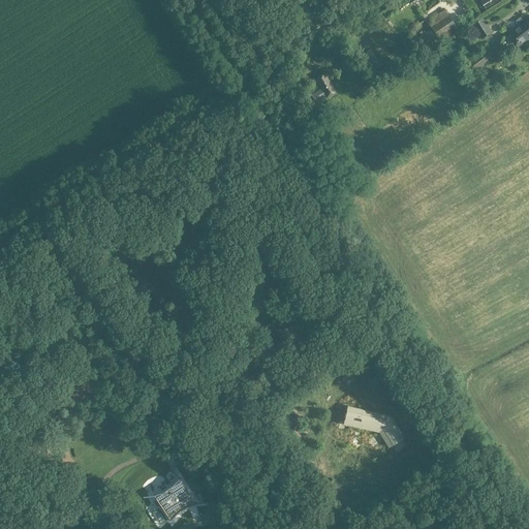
[(479,0),(486,9),(499,1),(498,0),(479,0)]
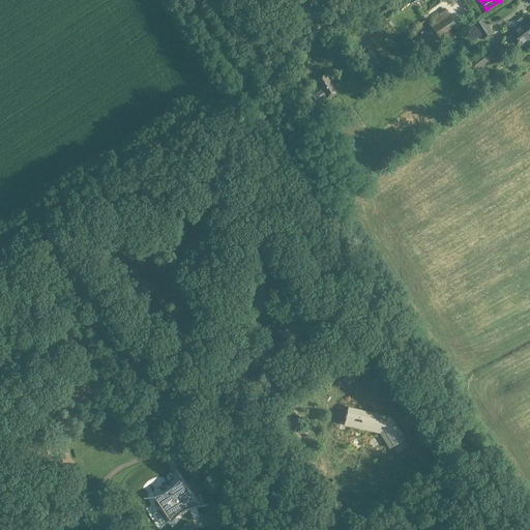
[(433,29),(439,37),(455,26),(450,17),(433,29)]
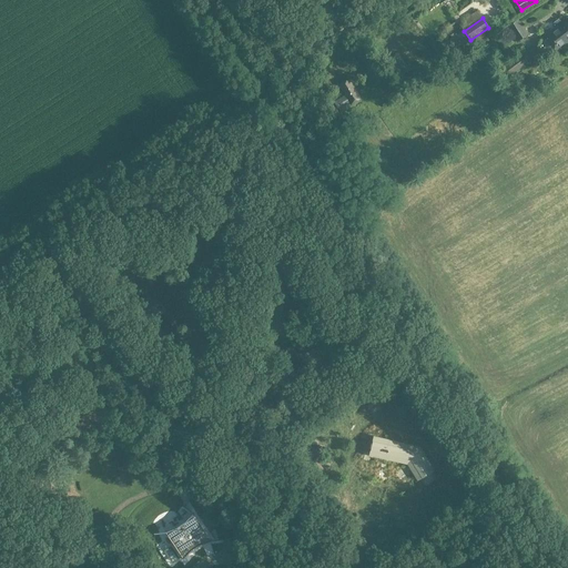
[(561,22),(559,20),(554,23),(556,27),(545,36),(558,52),(567,43),(567,18),(561,22)]
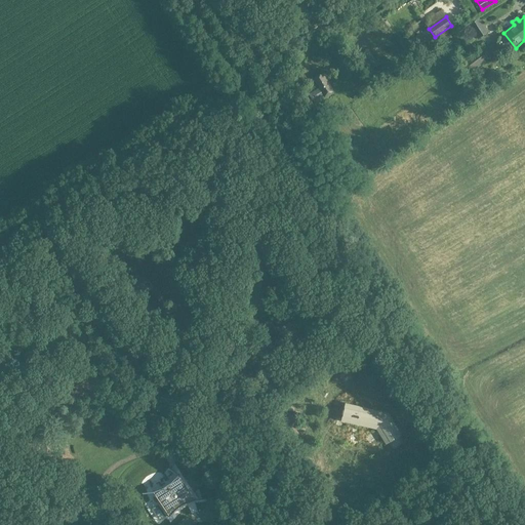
[(488,32),(479,18),(469,26),(478,39),(488,32)]
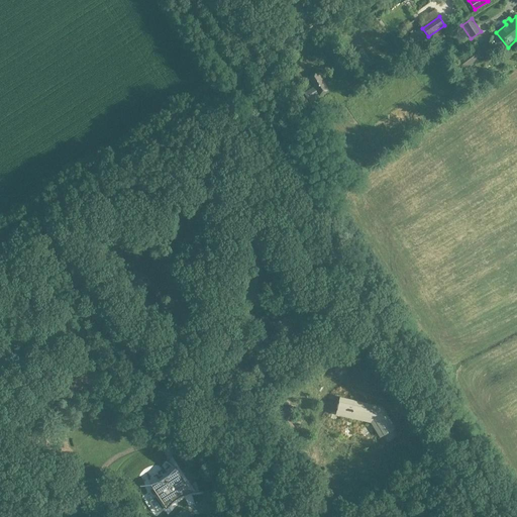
[(406,38),(411,46),(412,45),(414,49),(419,47),(416,42),(425,36),(420,29),(414,33),(413,30),(410,32),(412,34),(406,38)]
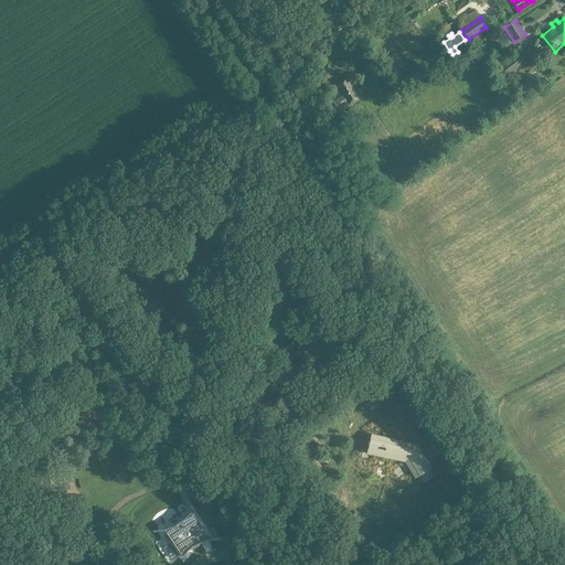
[(509,78),(531,62),(522,51),(501,67),(509,78)]
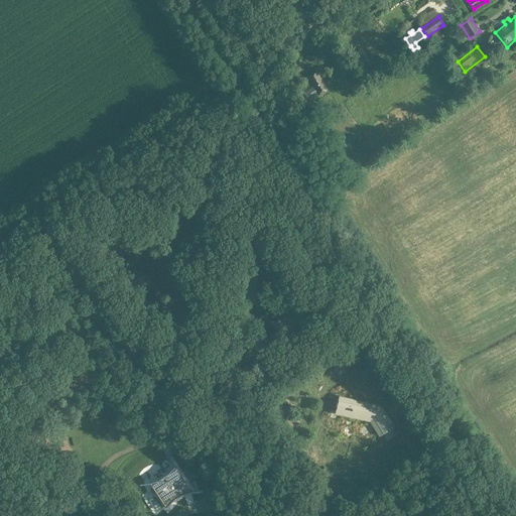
[(366,69),(371,65),(360,49),(355,53),(366,69)]
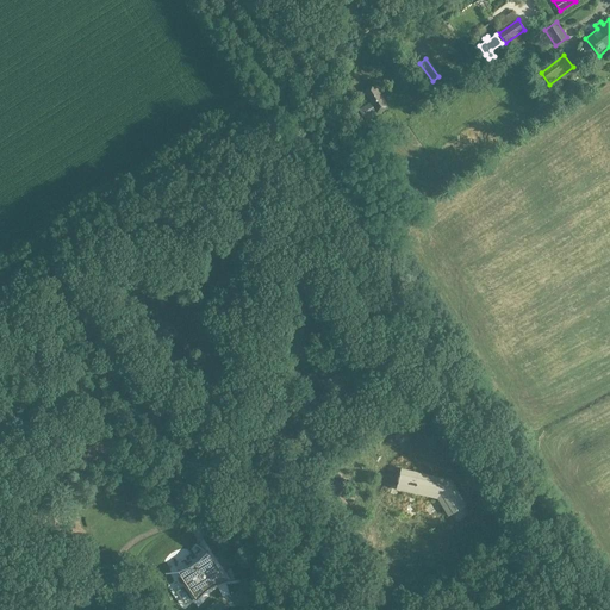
[(414,85),(403,66),(391,73),(403,92),(414,85)]
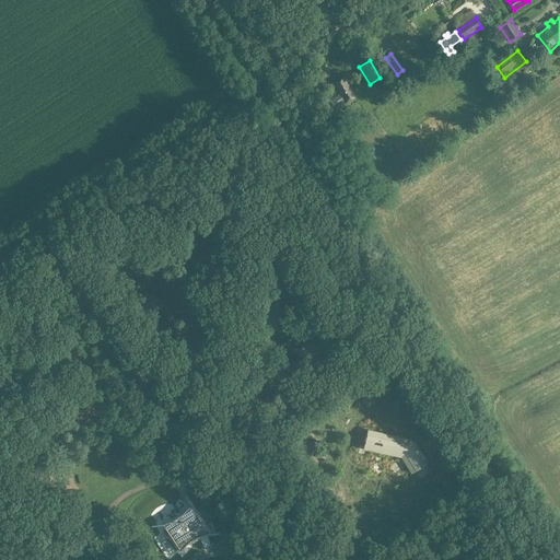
[(356,96),(345,79),(335,84),(341,94),(331,100),(337,108),(356,96)]
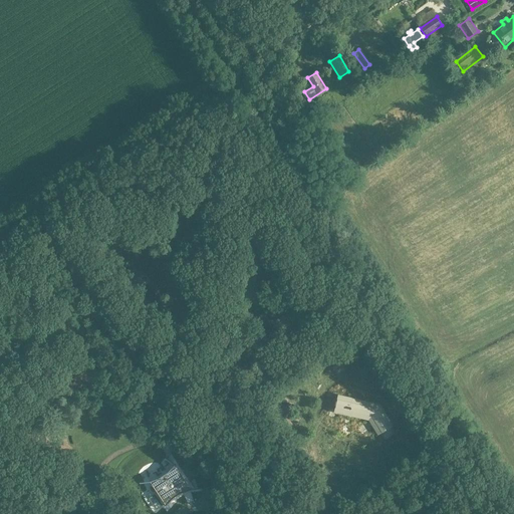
[(48,233),(44,235),(44,240),(48,242),(52,240),(52,235),(48,233)]
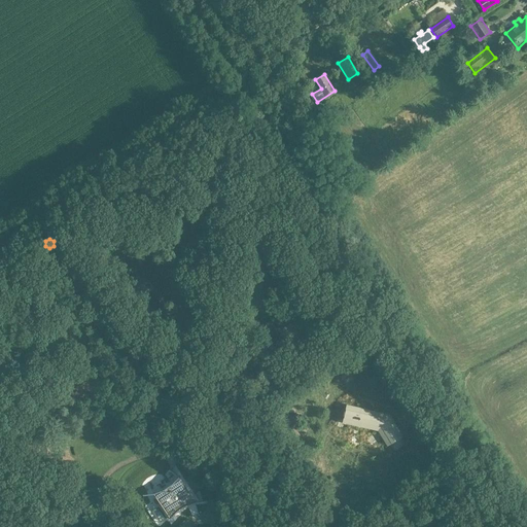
[(347,383),(350,371),(340,369),(337,380),(347,383)]
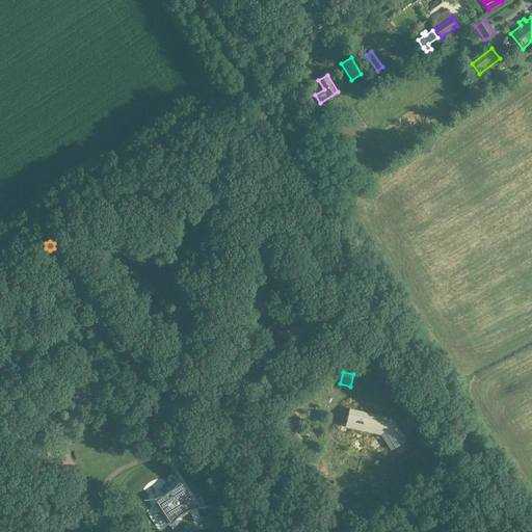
[(381,431),(393,449),(405,442),(392,421),(381,418),(379,420),(378,418),(349,410),(346,425),(347,425),(347,424),(353,425),(354,427),(372,431),(373,429),(381,431)]
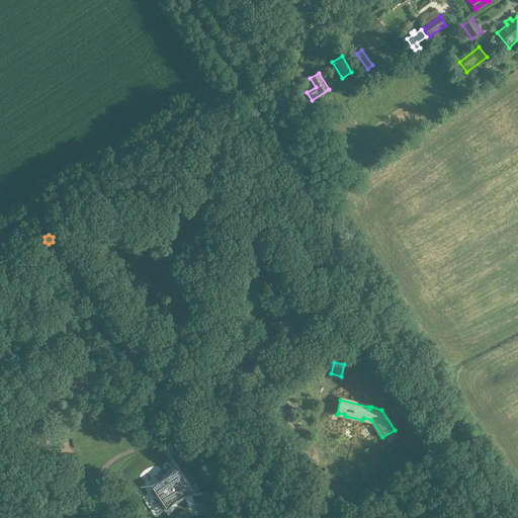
[(152,485),(150,486),(150,487),(151,487),(167,510),(166,510),(167,511),(168,510),(168,509),(173,503),(174,503),(175,502),(182,497),(182,498),(183,497),(183,496),(190,492),(191,491),(176,469),(177,468),(176,467),(175,469),(169,476),(168,477),(161,482),(159,482),(160,483),(152,486),(152,485)]
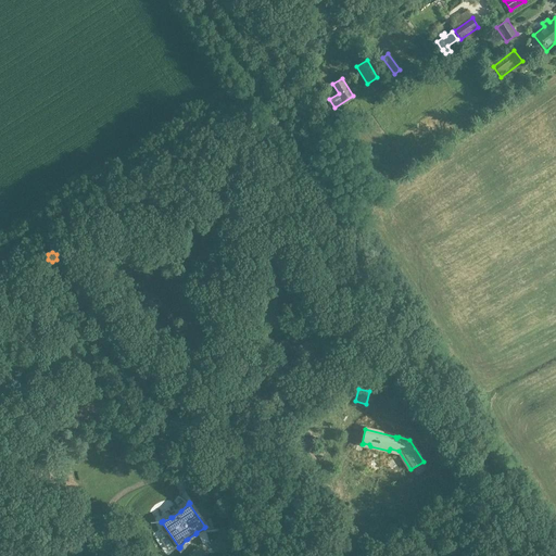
[(218,528),(227,529),(228,530),(229,529),(228,529),(232,512),(216,509),(216,528),(216,529),(218,529),(218,528)]
